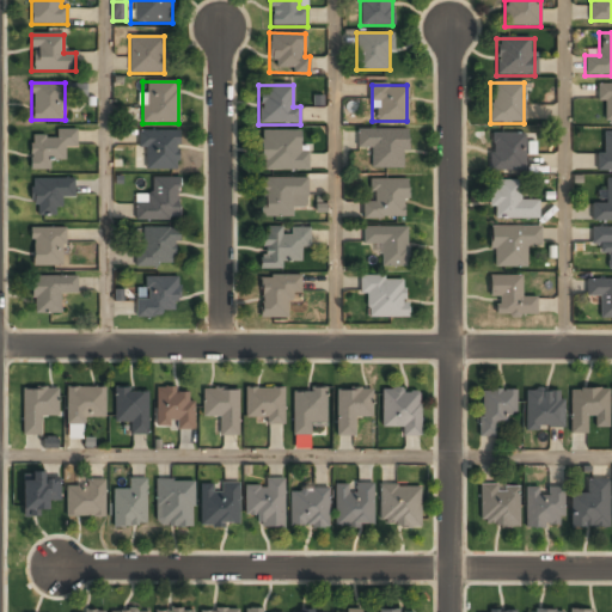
[(611,122),(611,85),(597,85),(597,103),(604,103),(604,122),(611,122)]
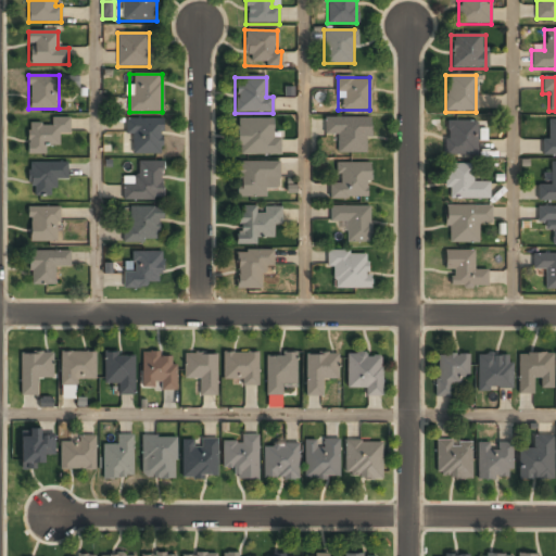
[(338,153),(368,153),(368,117),(324,117),(324,136),(338,136),(338,153)]
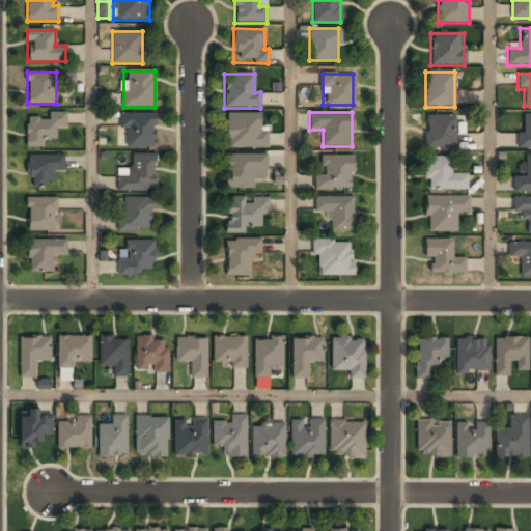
[(65,128),(65,114),(48,114),(48,119),(26,119),(26,148),(43,149),(44,139),(56,139),(56,128),(65,128)]
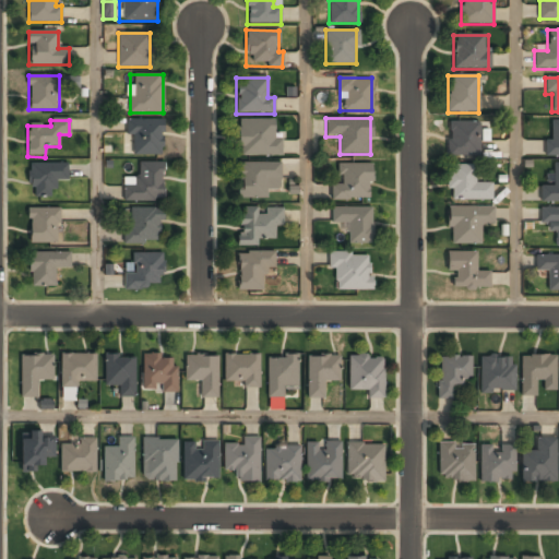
[(126,137),(132,137),(132,155),(163,155),(163,120),(126,120),(126,137)]
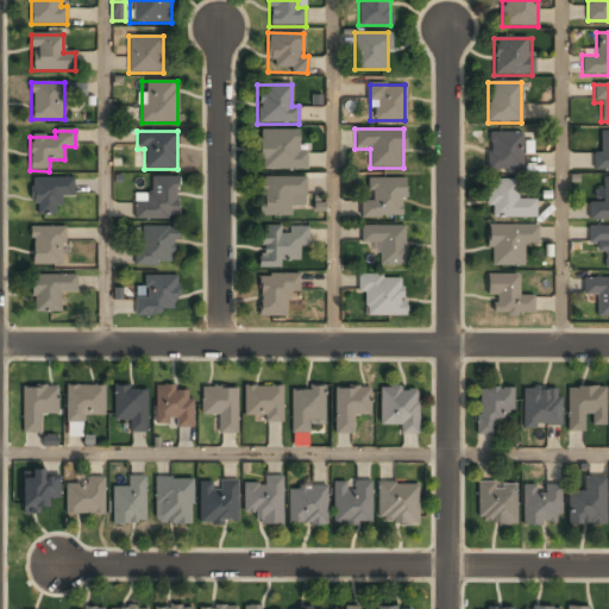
[(306,152),(299,152),(299,131),(258,131),(258,171),(306,171),(306,152)]
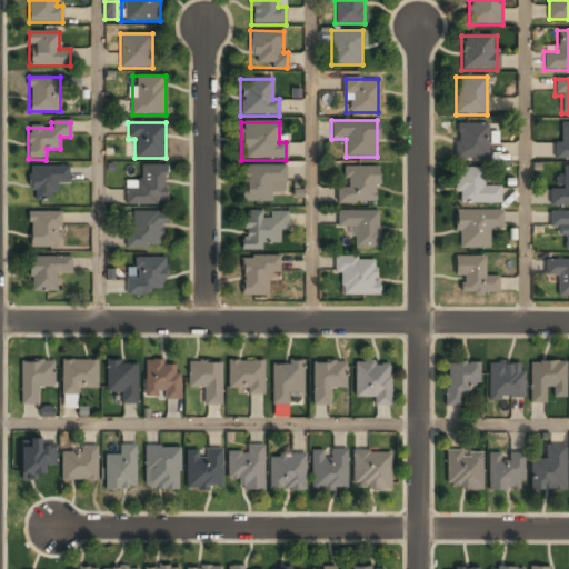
[(553,142),(553,160),(568,160),(568,123),(560,123),(560,142),(553,142)]
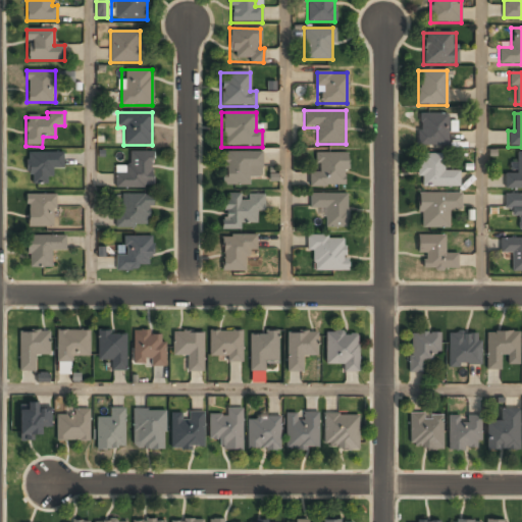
[(416,146),(448,146),(448,114),(416,114),(416,146)]
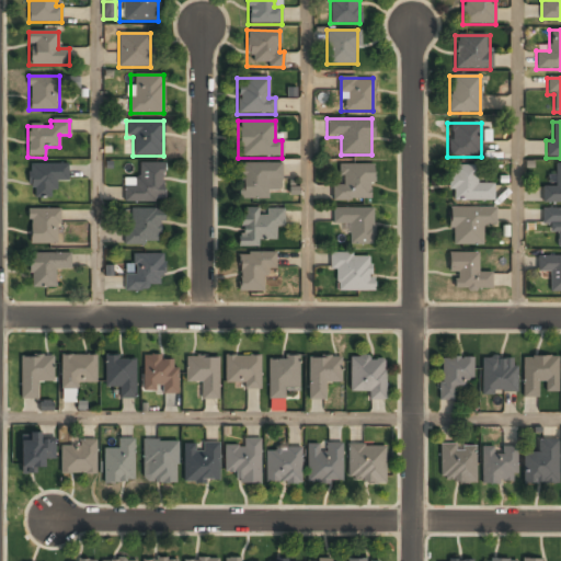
[(163,163),(138,163),(138,180),(123,180),(123,203),(163,203),(163,163)]
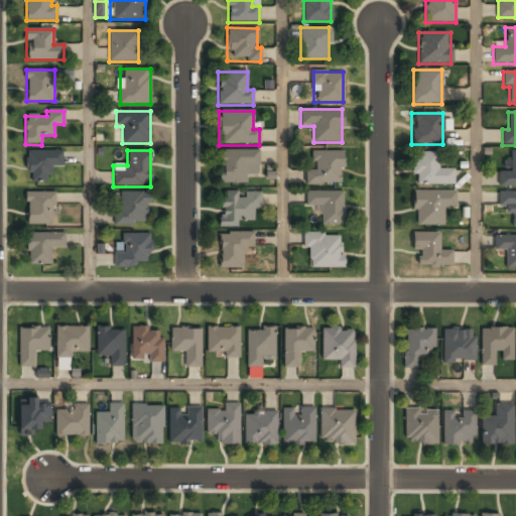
[(247,173),(258,173),(258,152),(219,151),(219,183),(246,183),(247,173)]
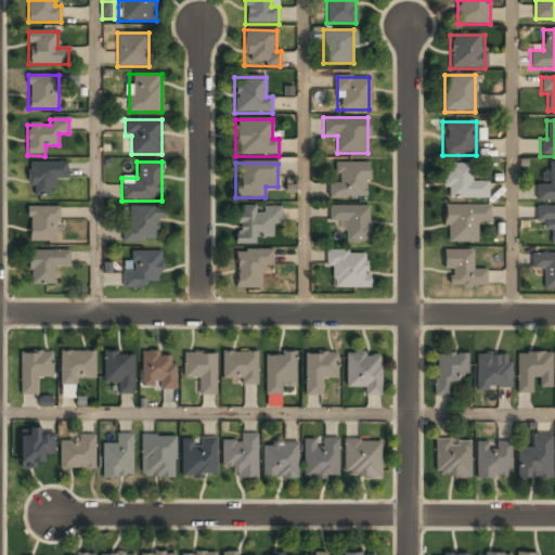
[(369,197),(368,163),(336,163),(337,183),(328,183),(328,198),(369,197)]
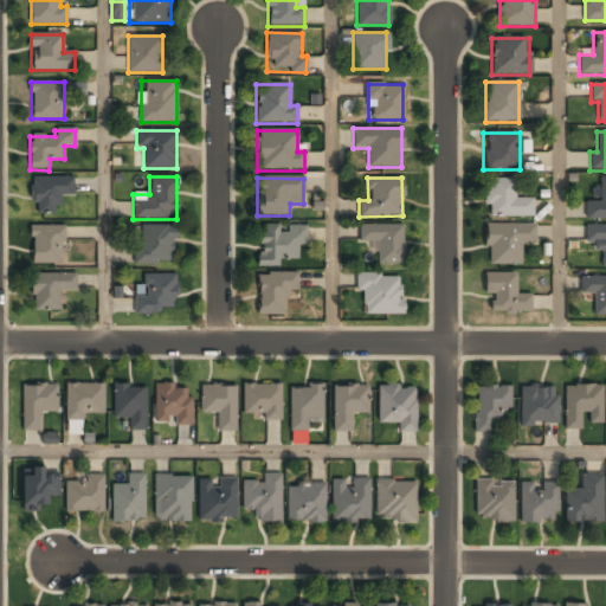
[(605,178),(598,178),(598,202),(586,202),(586,219),(605,219),(605,178)]
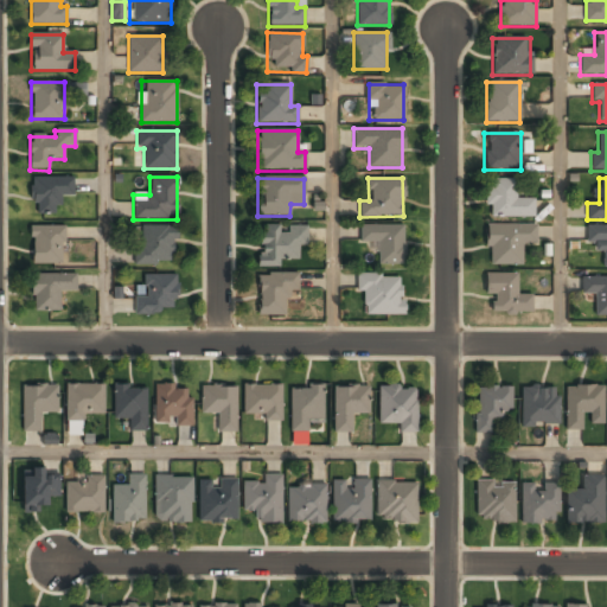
[(71,196),(71,179),(31,179),(31,213),(59,213),(59,196),(71,196)]
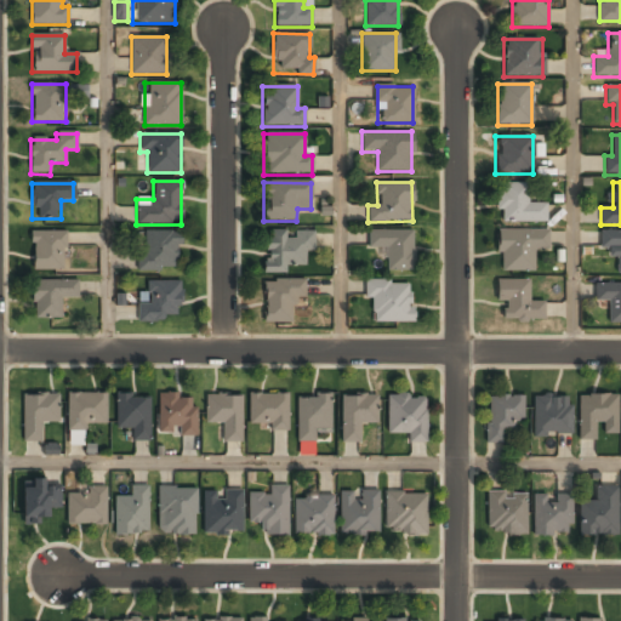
[(546,222),(546,204),(527,204),(525,183),(496,183),(497,222),(546,222)]
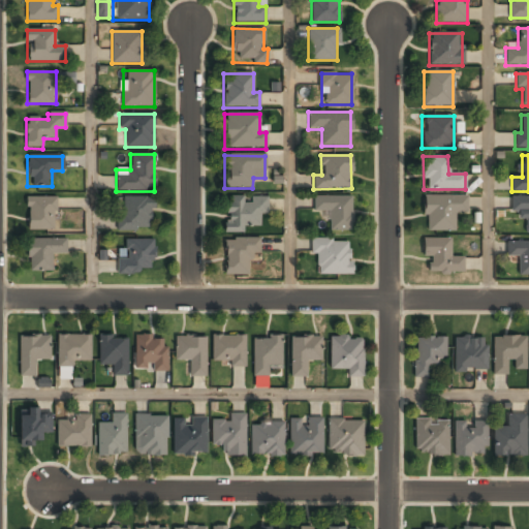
[(267,214),(267,198),(244,198),(244,196),(225,196),(225,234),(244,234),(244,227),(259,227),(258,214),(267,214)]
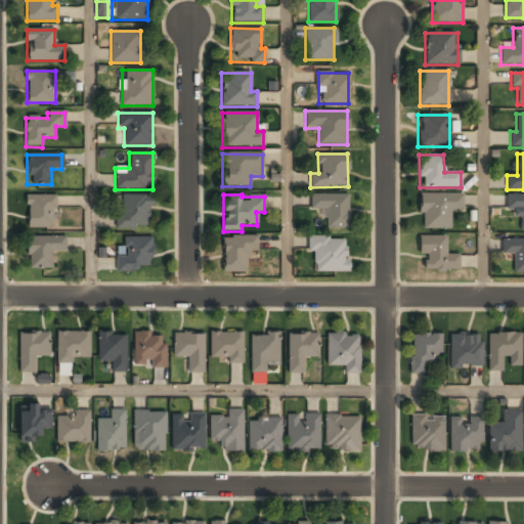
[(310,210),(324,210),(324,229),(349,229),(349,194),(310,194),(310,210)]
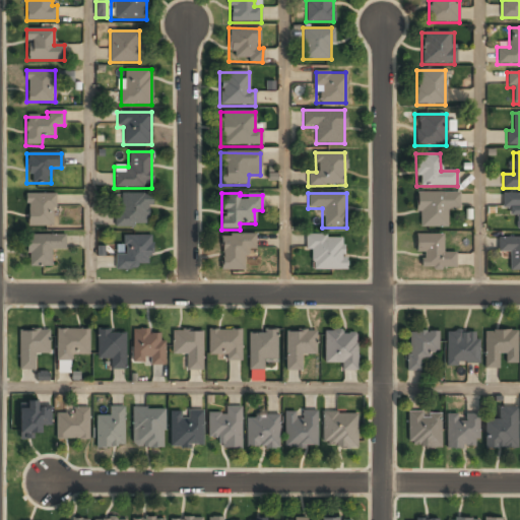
[(448,228),(447,210),(459,209),(459,193),(416,193),(416,228),(448,228)]
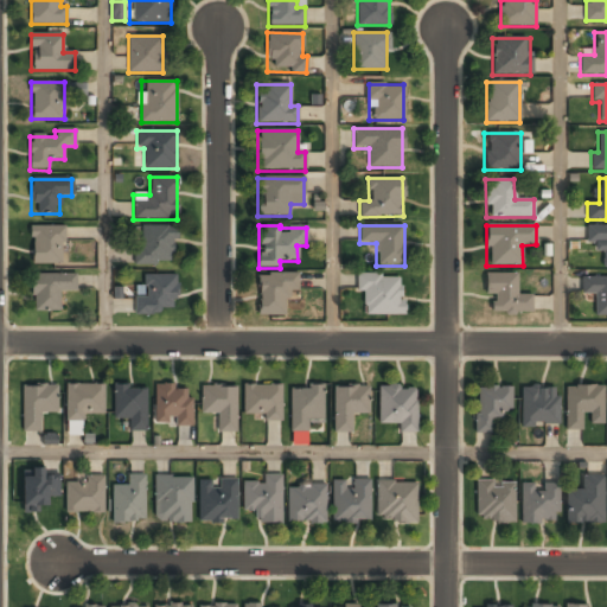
[(606,225),(586,227),(587,244),(600,244),(601,268),(606,268),(606,225)]
